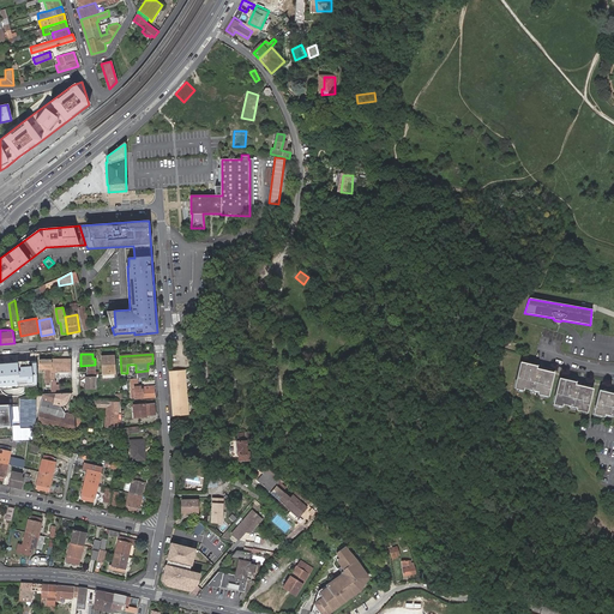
[(0,386),(2,387),(2,391),(2,393),(5,395),(8,395),(13,396),(18,395),(22,393),(25,391),(26,387),(28,385),(37,384),(37,368),(36,360),(19,362),(0,363),(0,386)]
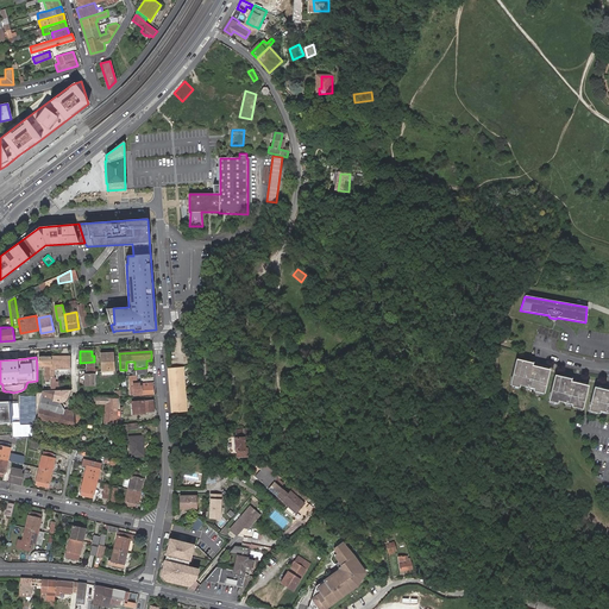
[(51,377),(51,357),(39,357),(39,365),(45,365),(46,377),(51,377)]
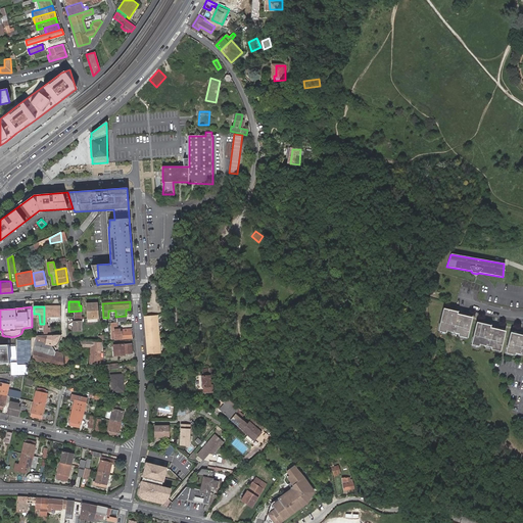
[(48,317),(61,317),(60,306),(44,306),(44,324),(44,325),(46,324),(46,318),(48,318),(48,317)]
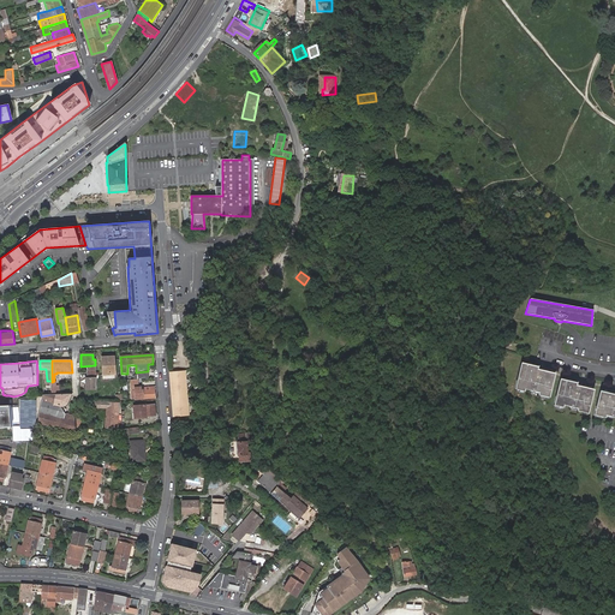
[(114,363),(102,363),(102,378),(114,377),(114,363)]
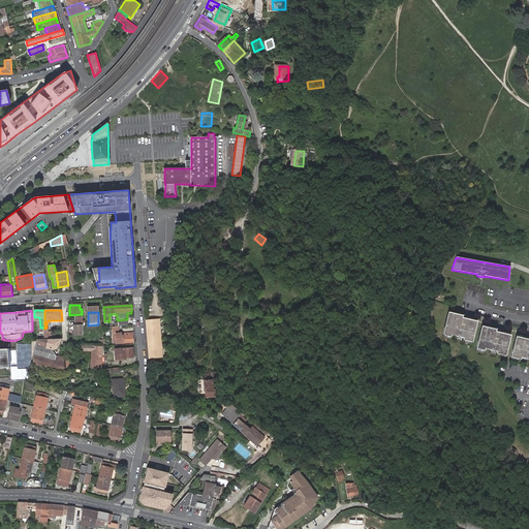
[(461,317),(447,315),(443,336),(449,338),(450,336),(457,337),(463,339),(463,341),(471,343),(475,323),(461,320),(461,317)]
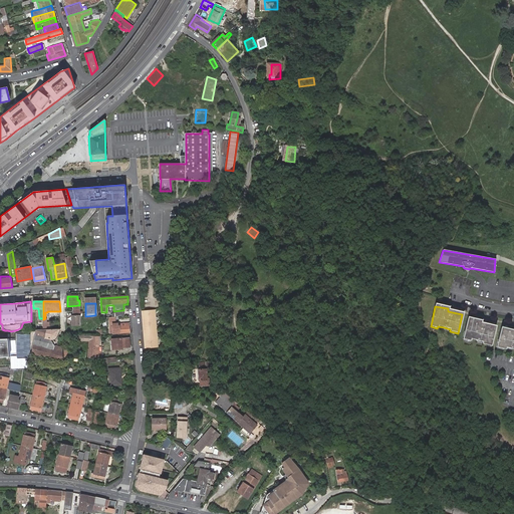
[(80,310),(73,311),(73,317),(71,317),(72,327),(80,327),(80,310)]
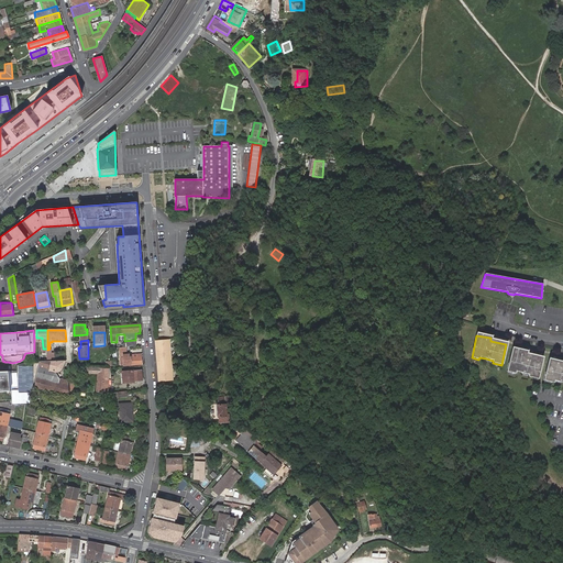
[(169,341),(155,342),(155,345),(157,345),(158,357),(156,357),(157,366),(158,366),(159,378),(157,378),(158,383),(173,382),(169,341)]
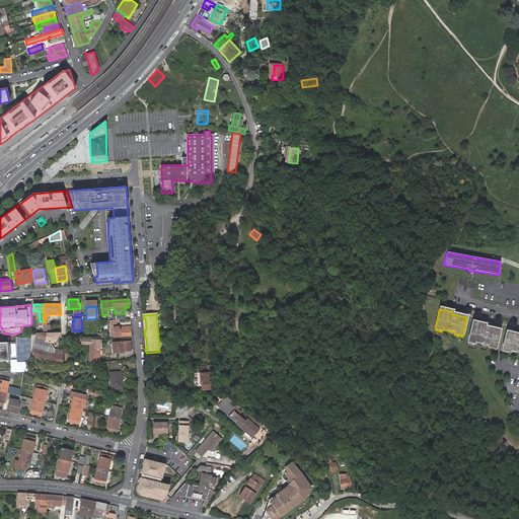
[(485,325),(472,322),(467,344),(474,346),(474,344),(480,345),(488,346),(487,349),(495,351),(500,331),(485,327),(485,325)]
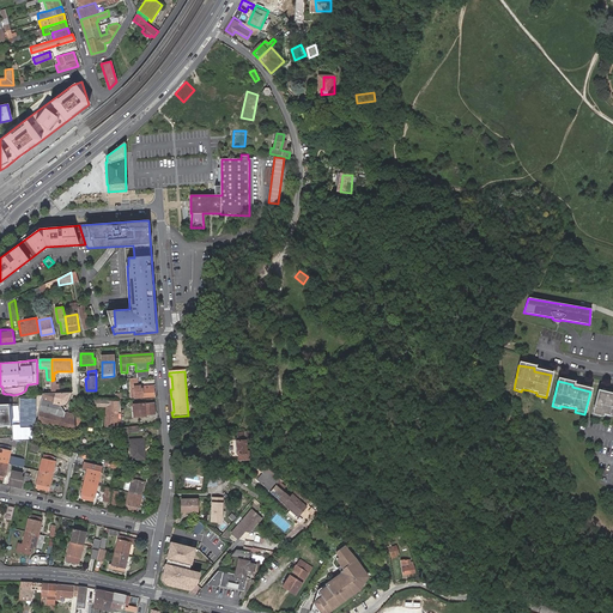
[(133,390),(134,398),(153,396),(153,389),(140,390),(140,386),(133,386),(133,390)]
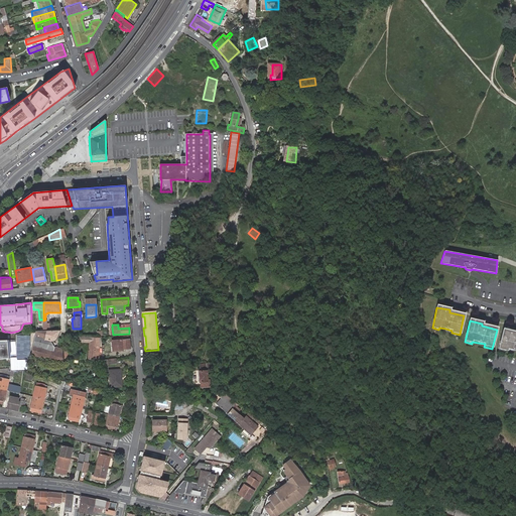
[(38,332),(32,355),(63,363),(63,353),(63,350),(54,348),(51,342),(51,340),(57,336),(59,331),(50,331),(43,332),(38,332)]
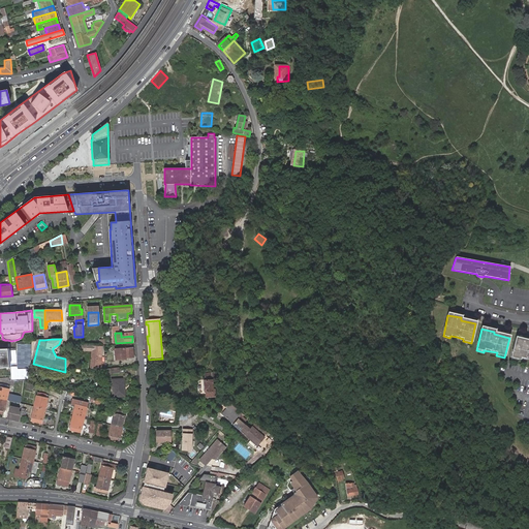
[(528,342),(516,339),(511,359),(520,361),(521,359),(527,360),(528,360),(528,342)]
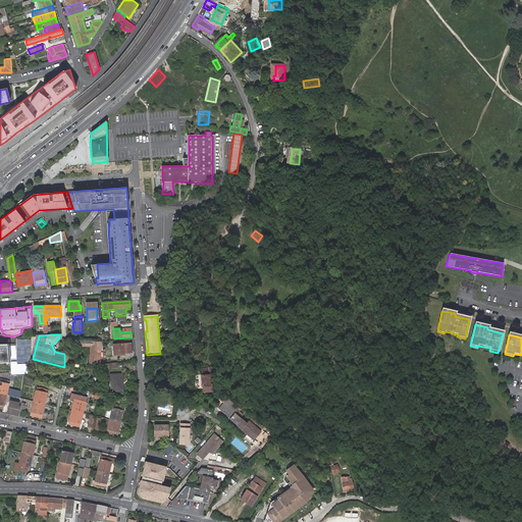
[(91,347),(90,364),(99,364),(99,360),(100,360),(101,342),(82,341),(81,346),(91,347)]
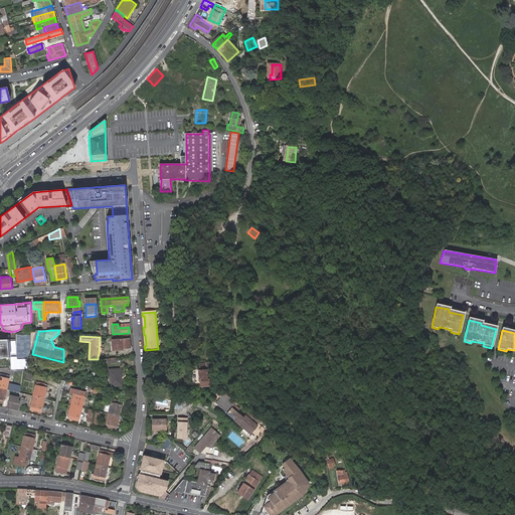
[(0,357),(9,357),(8,338),(0,338),(0,357)]
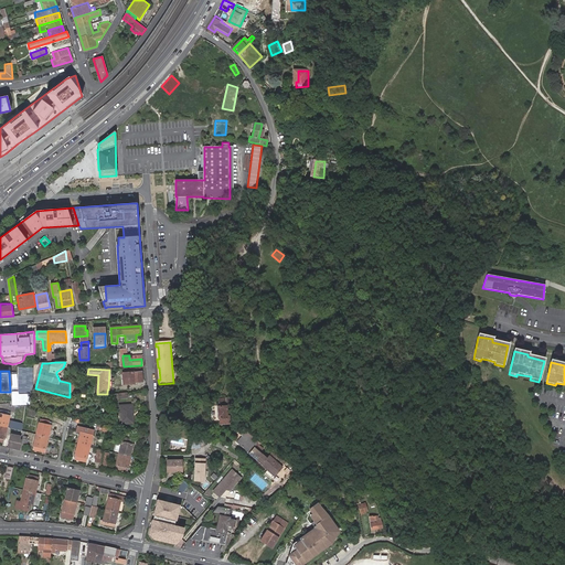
[(140,372),(121,372),(123,383),(140,382),(140,372)]
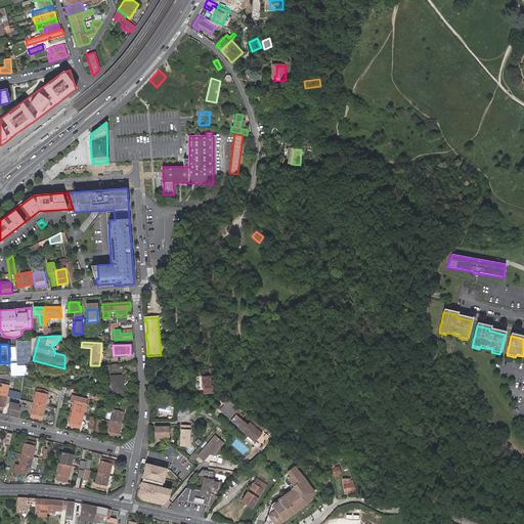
[(216,376),(216,367),(204,369),(204,377),(203,377),(204,388),(205,392),(206,393),(212,393),(212,388),(211,388),(211,376),(216,376)]
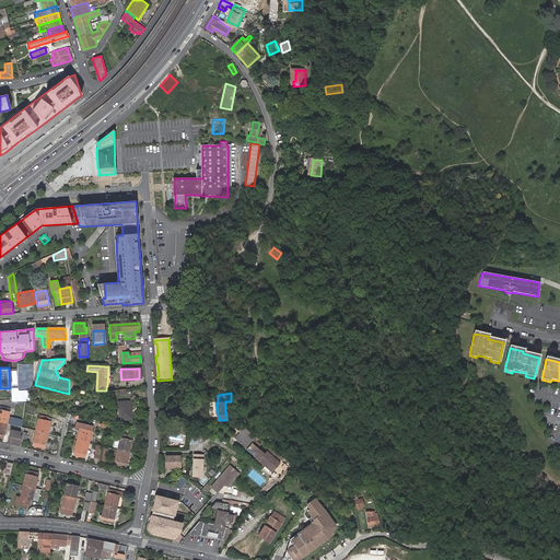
[(118,401),(119,419),(129,418),(129,409),(131,409),(130,400),(118,401)]
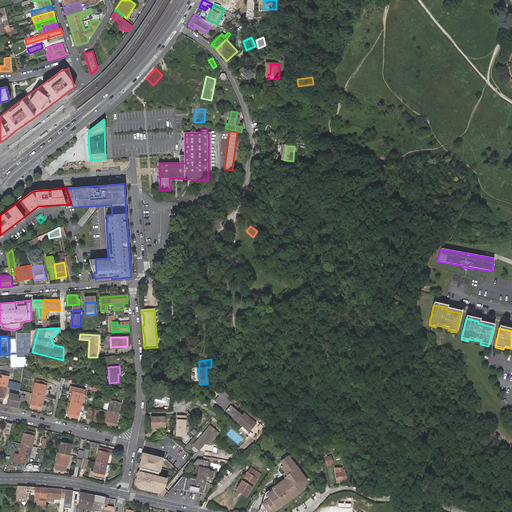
[(0,386),(6,388),(9,377),(6,377),(7,373),(0,371),(0,386)]
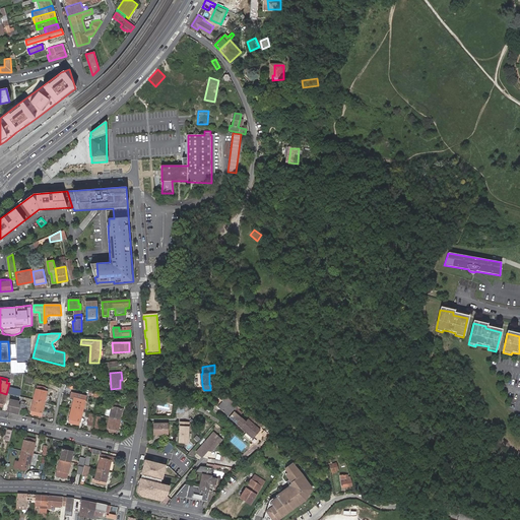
[(37,389),(34,400),(44,402),(47,392),(44,391),(45,387),(38,386),(37,389)]
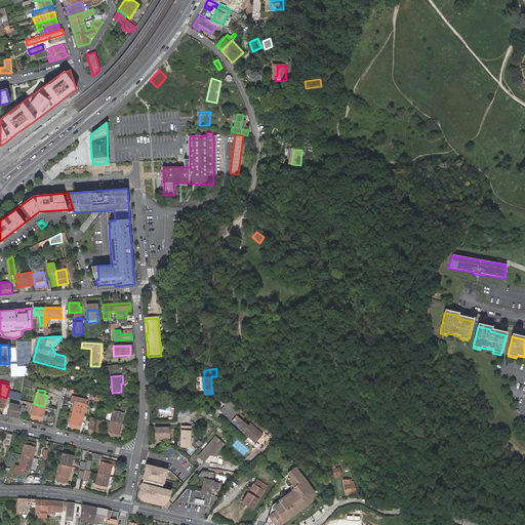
[(72,413),(83,415),(86,404),(83,404),(83,400),(76,399),(75,402),(72,413)]
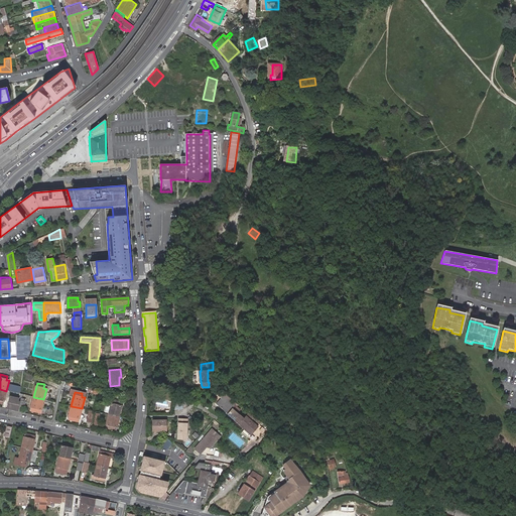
[(234,419),(239,413),(238,412),(240,410),(236,405),(237,404),(226,394),(217,404),(234,419)]
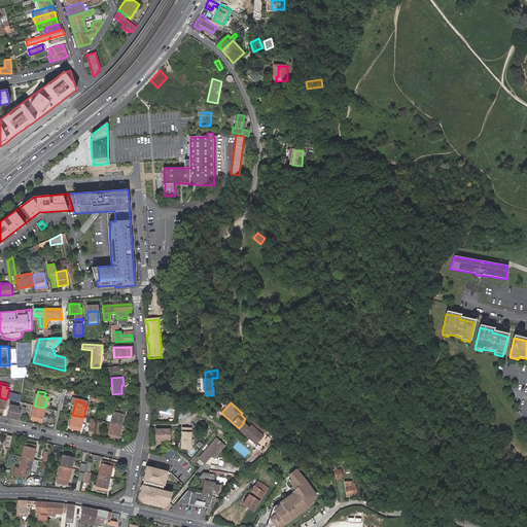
[(19,407),(9,403),(6,416),(18,419),(20,409),(19,408),(19,407)]
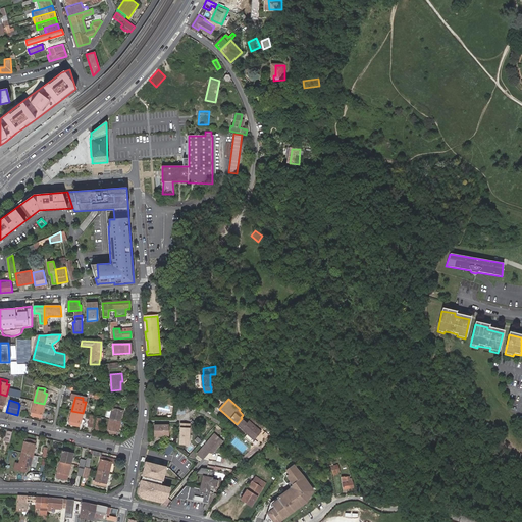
[(44,404),(34,402),(32,412),(31,415),(41,417),(44,404)]
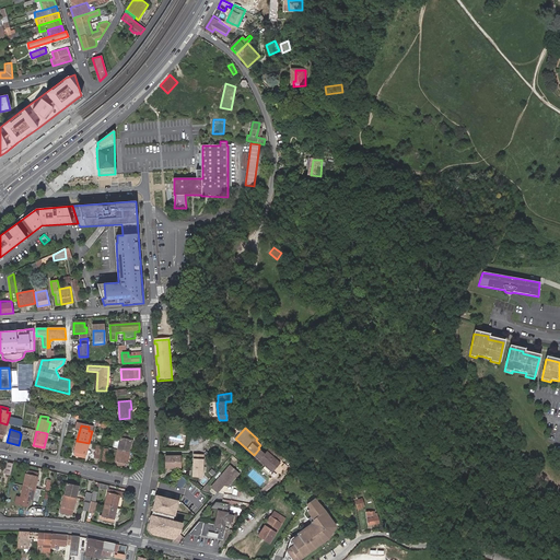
[(117,450),(129,453),(133,438),(121,434),(117,450)]
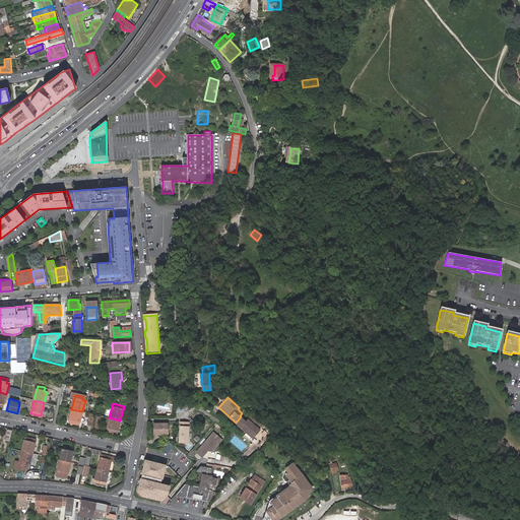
[(79,425),(82,411),(71,409),(69,419),(68,423),(79,425)]
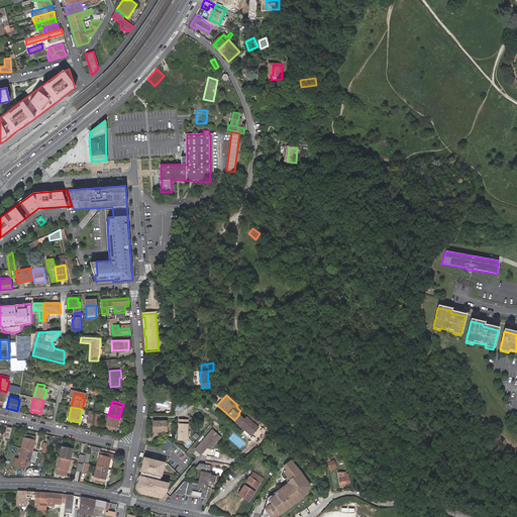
[(239,414),(234,420),(251,435),(259,427),(255,424),(256,423),(260,425),(262,423),(255,418),(254,420),(243,410),(239,414)]
